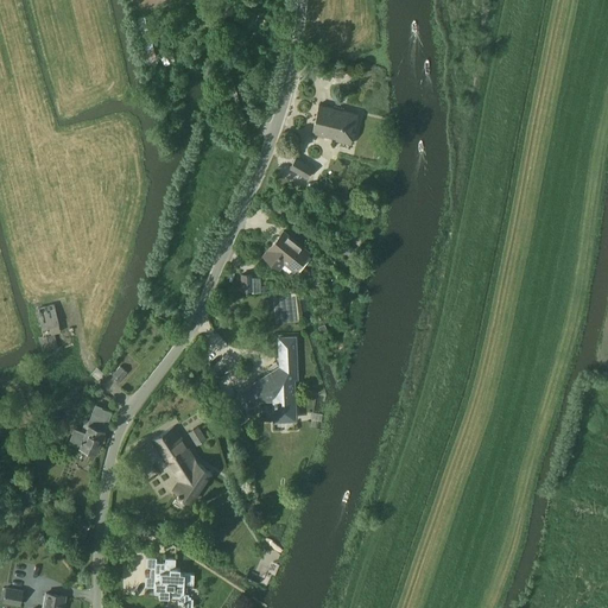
[(144,16),(132,18),(145,64),(147,64),(149,69),(156,68),(153,62),(157,61),(144,16)]
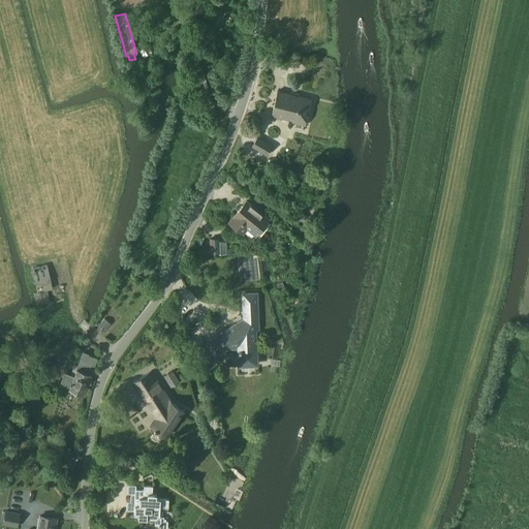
[(271,116),(305,124),(311,100),(277,91),(271,116)]
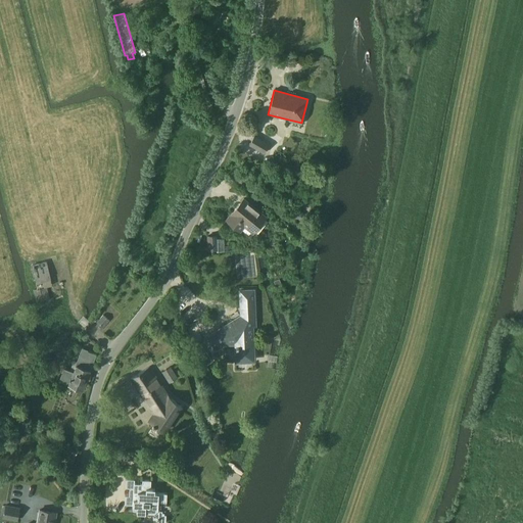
[(210,103),(207,92),(197,95),(195,95),(197,102),(198,106),(204,104),(205,106),(210,105),(210,103)]
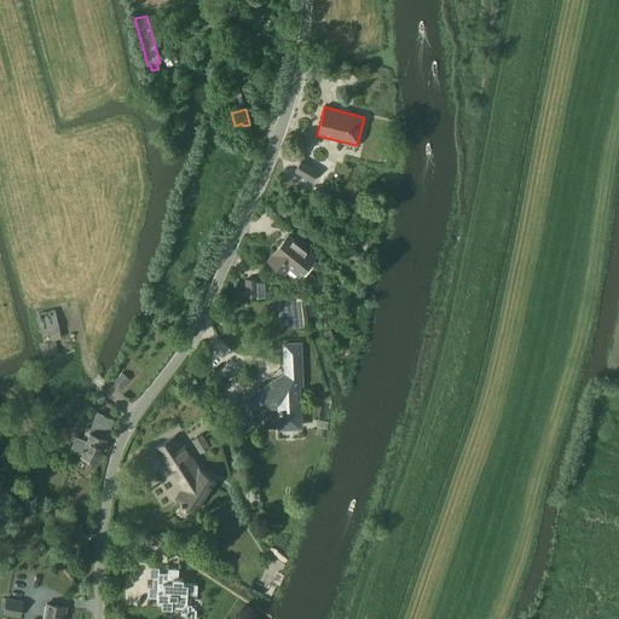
[(243,131),(243,126),(242,123),(235,126),(226,128),(229,136),(243,131)]
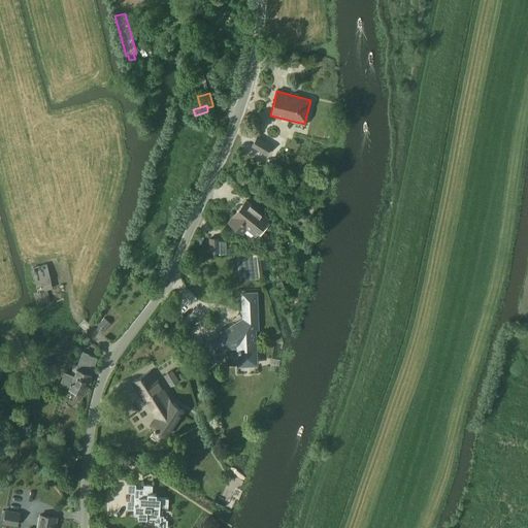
[(266,156),(272,145),(257,136),(251,146),(266,156)]
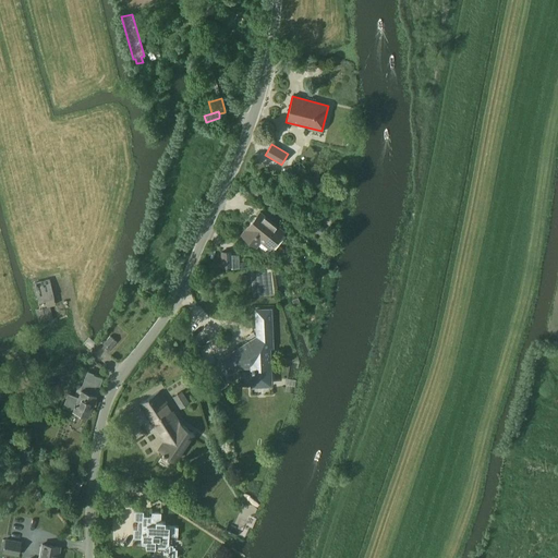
[(284,232),(259,211),(241,235),(256,247),(261,242),(269,250),(284,232)]
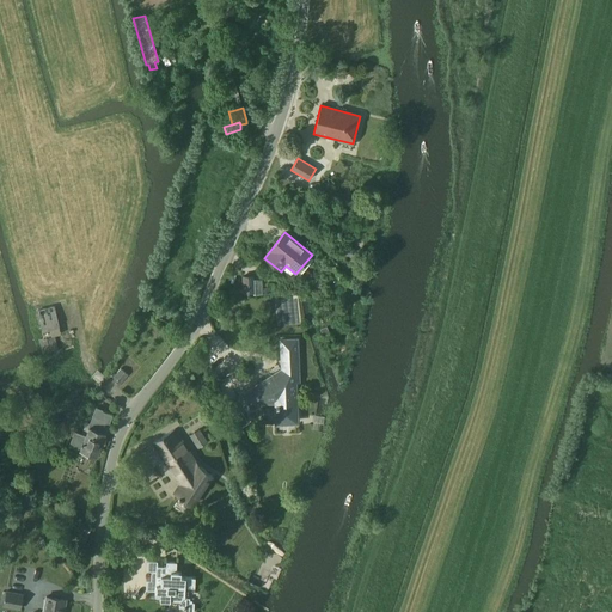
[(242,276),(243,297),(255,294),(254,275),(242,276)]
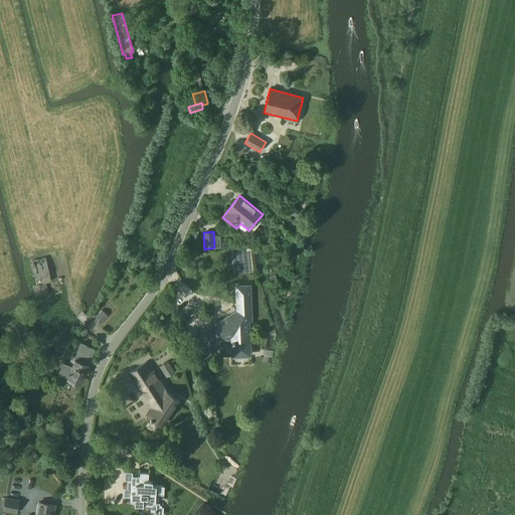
[(31,262),(37,285),(32,286),(36,299),(49,295),(46,283),(51,281),(45,258),(31,262)]
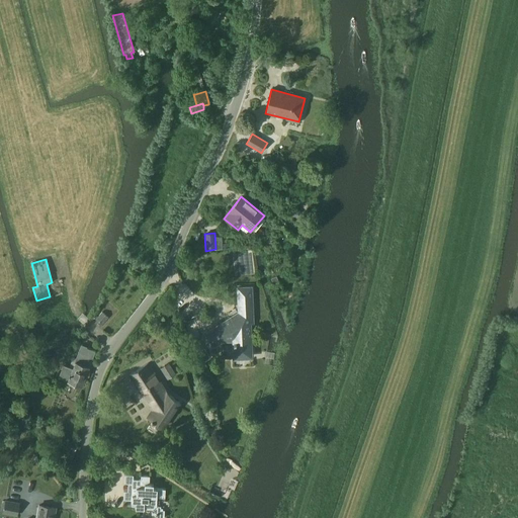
[(210,349),(222,342),(233,341),(234,359),(251,358),(250,323),(253,323),(251,287),(238,288),(239,313),(202,336),(210,349)]
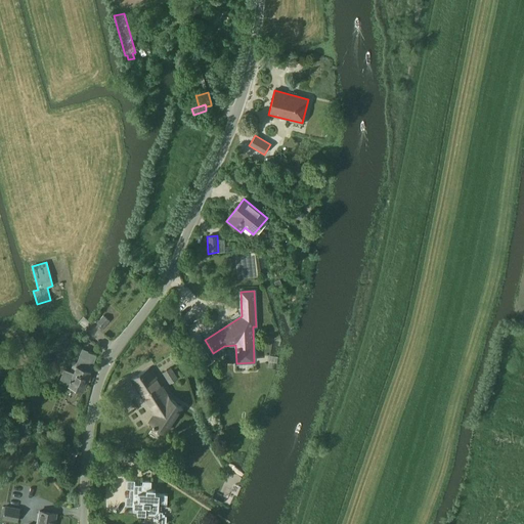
[(94,321),(96,323),(95,324),(101,330),(110,320),(103,315),(98,320),(96,319),(94,321)]
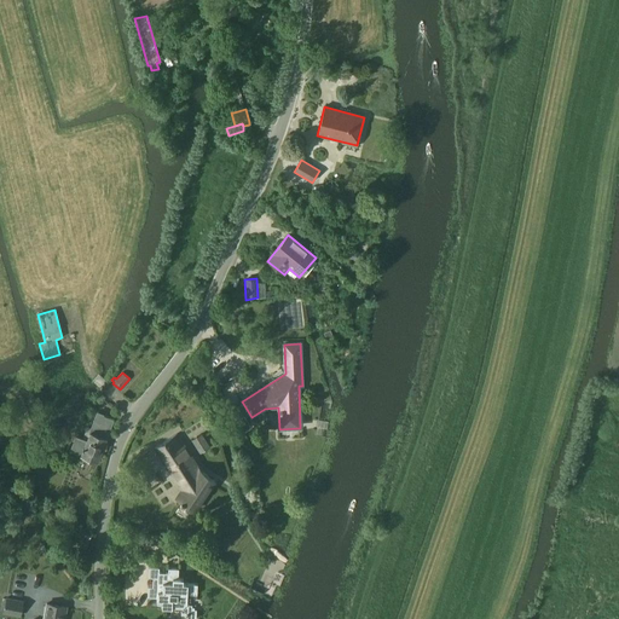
[(250,427),(237,405),(229,410),(242,432),(250,427)]
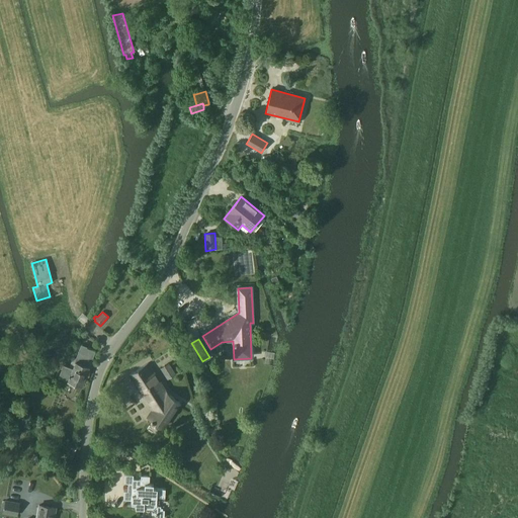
[(59,377),(67,380),(82,386),(89,366),(95,350),(81,345),(72,369),(64,365),(59,377)]
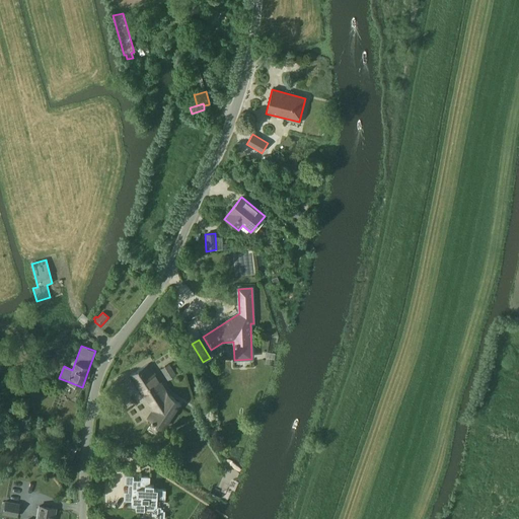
[(165,392),(149,364),(130,376),(152,411),(148,418),(163,429),(168,421),(167,421),(176,405),(178,406),(180,403),(167,394),(165,392)]
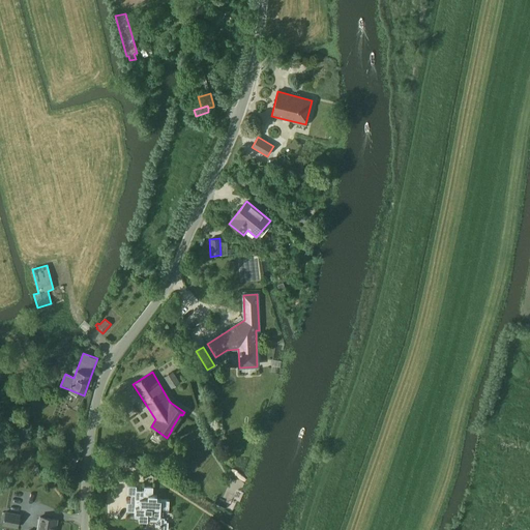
[(144,491),(140,491),(137,491),(137,487),(127,486),(127,495),(131,495),(130,502),(126,503),(126,511),(135,511),(135,516),(139,516),(139,521),(147,521),(147,528),(142,528),(141,529),(158,529),(159,529),(168,529),(168,523),(172,523),(173,513),(169,512),(169,500),(156,500),(156,496),(153,496),(153,487),(144,487),(144,491)]
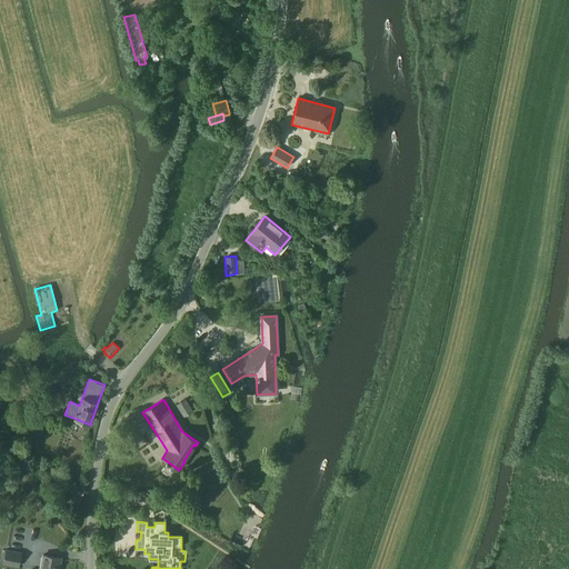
[(19,567),(22,552),(6,549),(2,565),(19,567)]
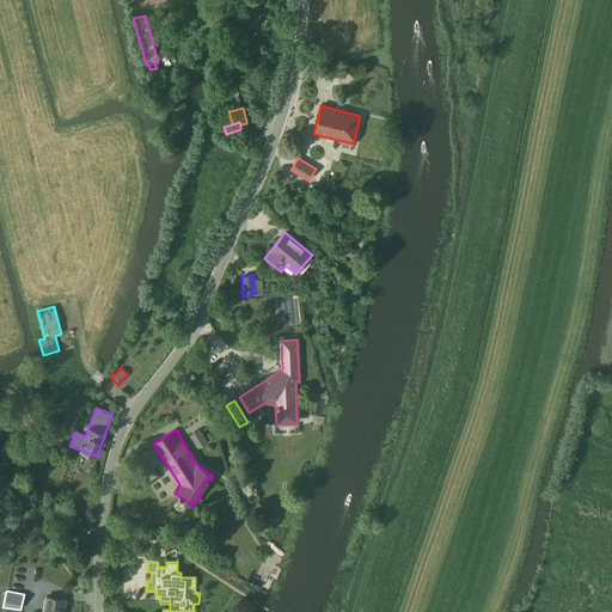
[(63,611),(66,600),(46,598),(43,611),(63,611)]
